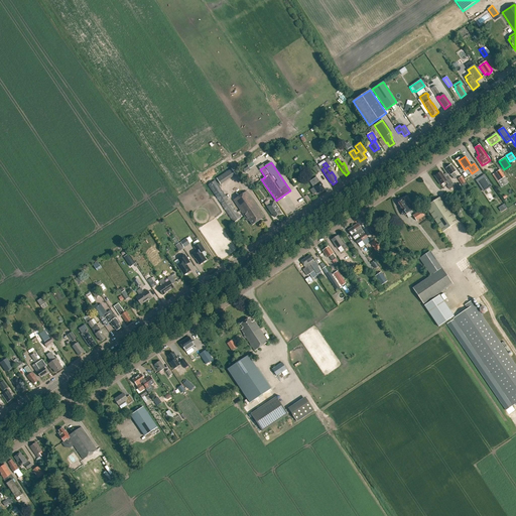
[(453,168),(450,165),(445,168),(449,175),(450,174),(453,178),(456,176),(454,172),(456,171),(454,167),(453,168)]
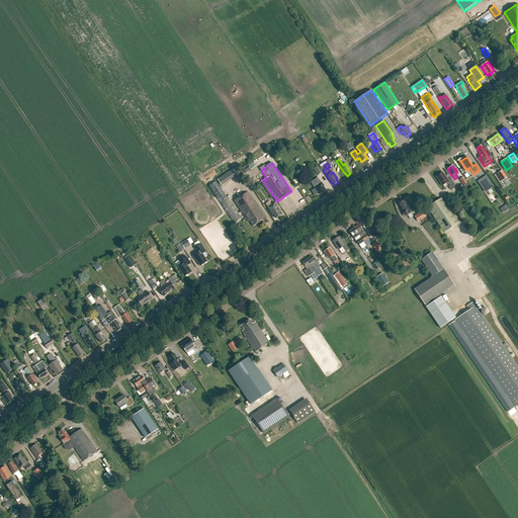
[(219,184),(235,177),(232,170),(216,177),(219,184)]
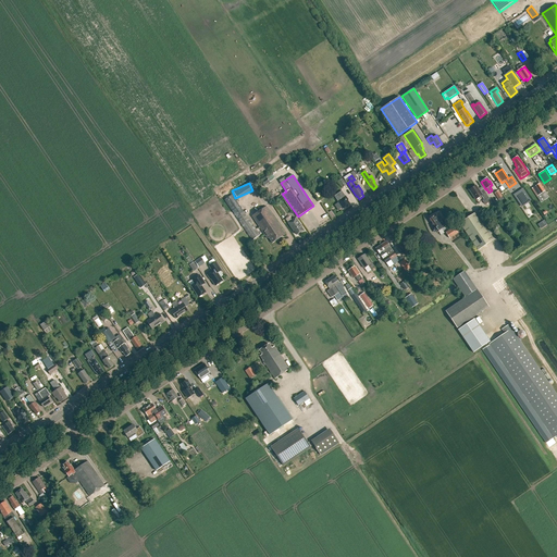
[(541,194),(545,192),(540,184),(535,186),(541,194)]
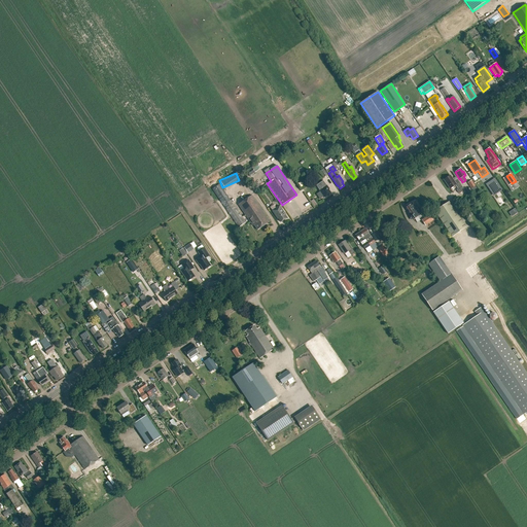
[(454,182),(450,176),(444,180),(450,189),(456,185),(458,188),(456,190),(459,194),(464,189),(457,180),(454,182)]
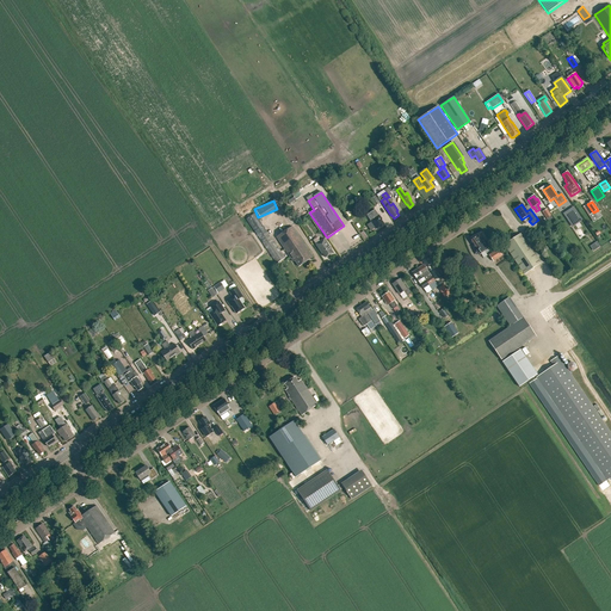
[(573,208),(565,214),(571,223),(579,217),(573,208)]
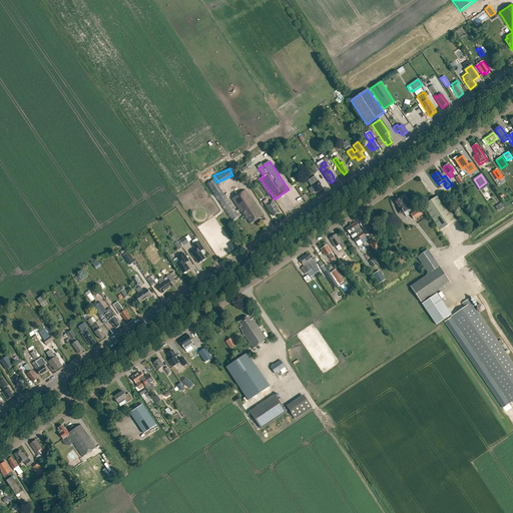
[(318,181),(315,176),(308,181),(310,183),(312,185),(311,185),(316,192),(319,191),(323,188),(320,185),(321,184),(318,181)]
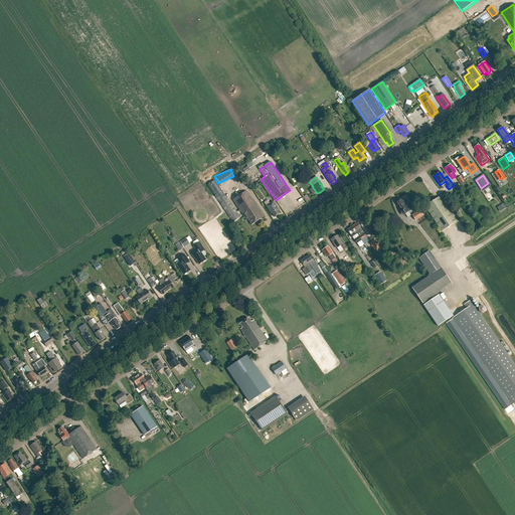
[(207,185),(217,198),(233,222),(239,217),(229,202),(228,203),(227,200),(228,200),(223,194),(214,180),(207,185)]
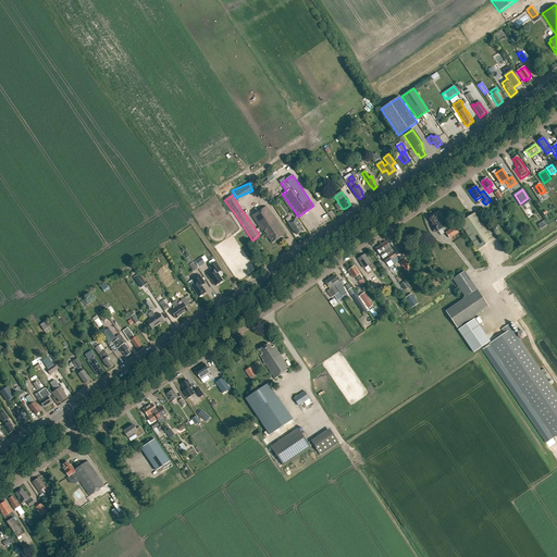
[(272,244),(285,235),(267,207),(251,217),(267,239),(269,238),(272,244)]
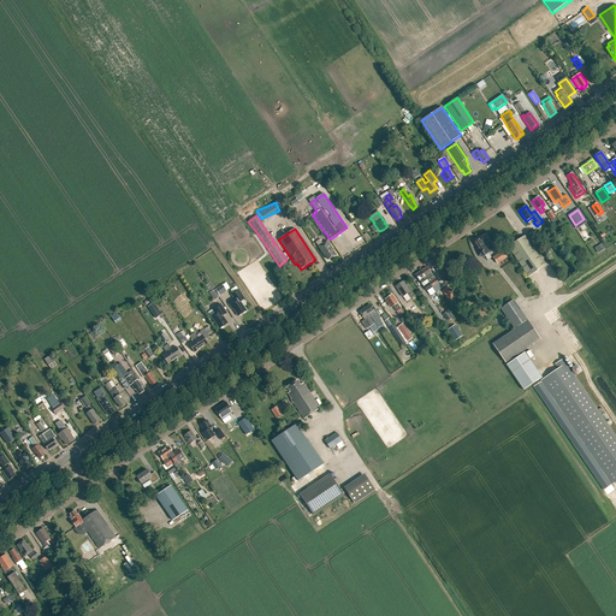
[(496,249),(486,236),(480,240),(478,240),(475,241),(475,242),(481,252),(480,253),(483,258),(496,249)]
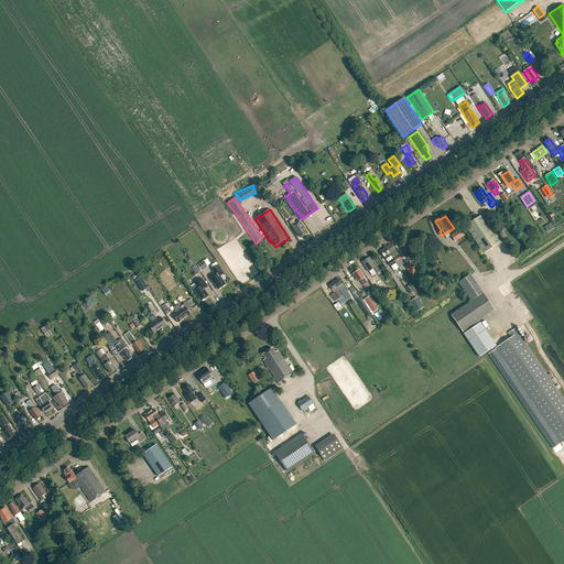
[(499,243),(480,216),(465,227),(459,230),(461,230),(452,236),(455,241),(464,236),(469,232),(484,253),(499,243)]
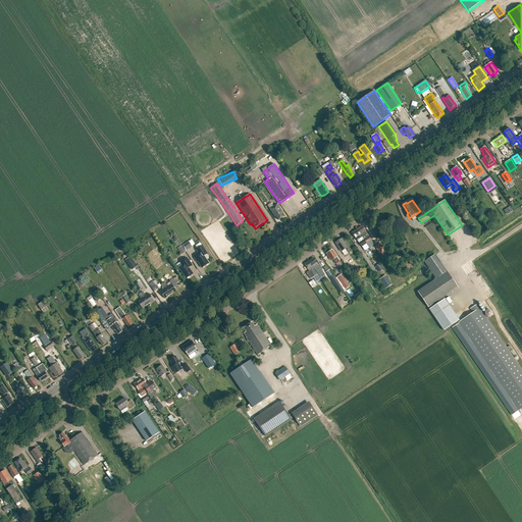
[(273,207),(271,203),(267,206),(270,209),(275,217),(275,216),(277,220),(283,216),(281,212),(281,211),(277,204),(273,207)]
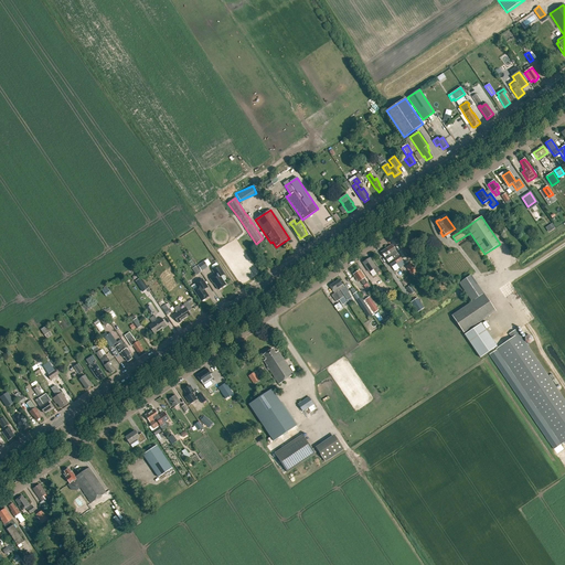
[(386,248),(396,264),(402,260),(398,256),(400,256),(395,251),(392,245),(386,248)]
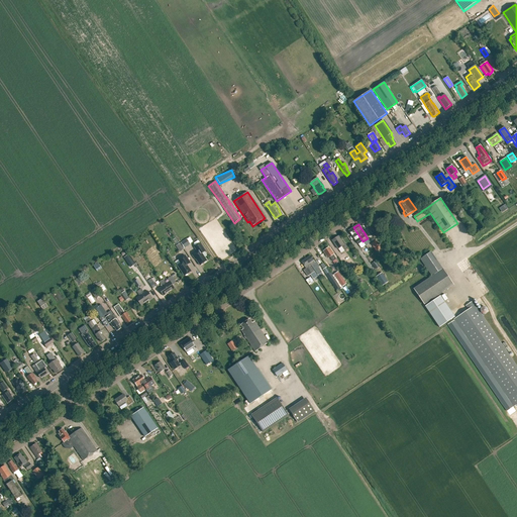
[(357,244),(363,241),(353,227),(348,231),(357,244)]
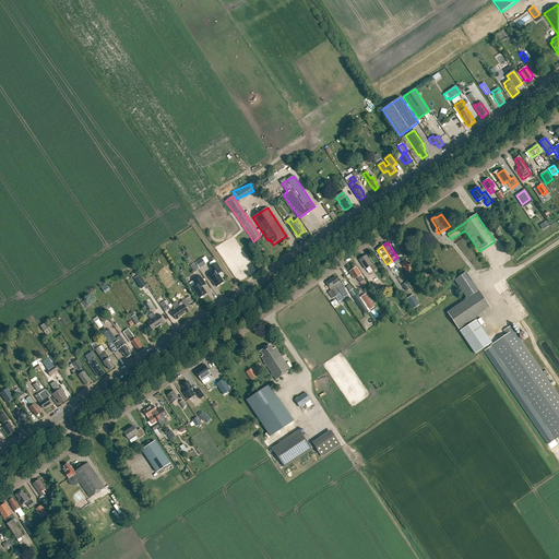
[(368,260),(365,257),(359,260),(366,270),(369,266),(372,271),(376,269),(373,264),(371,265),(368,260)]
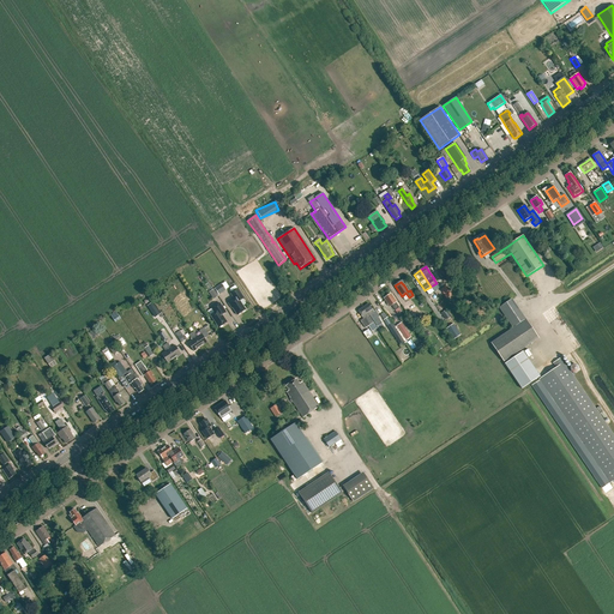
[(220,294),(227,289),(222,283),(215,288),(220,294)]
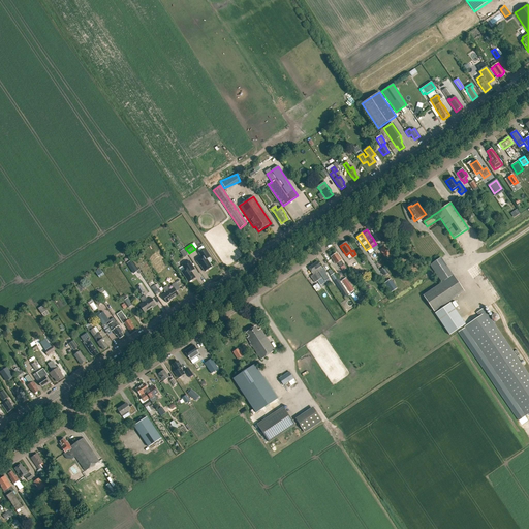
[(212,267),(207,259),(210,257),(205,249),(198,253),(201,258),(196,261),(199,266),(200,266),(205,272),(212,267)]
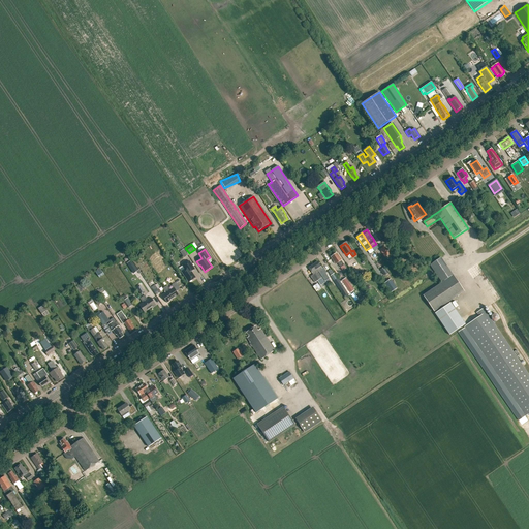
[(344,266),(341,260),(337,253),(331,257),(336,265),(337,263),(340,268),(344,266)]
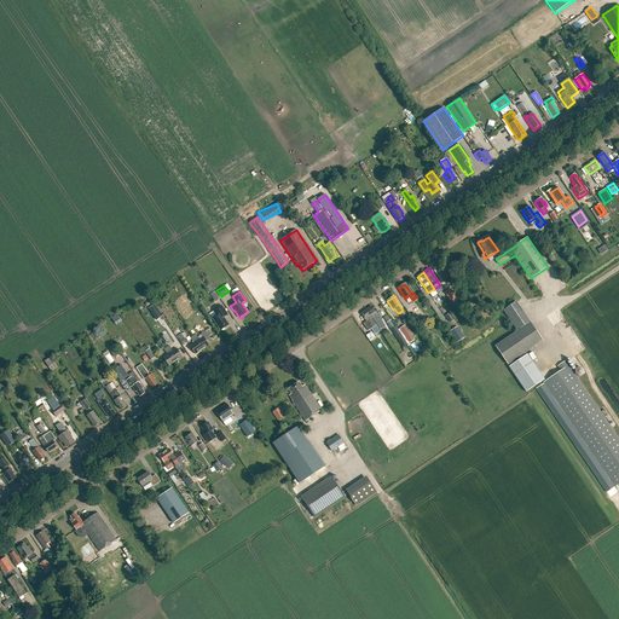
[(154,306),(149,310),(156,320),(161,317),(154,306)]
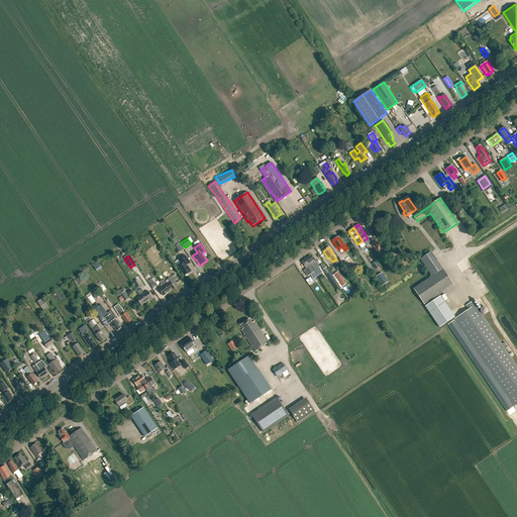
[(184,276),(191,272),(187,266),(190,263),(185,255),(179,260),(181,264),(177,266),(184,276)]
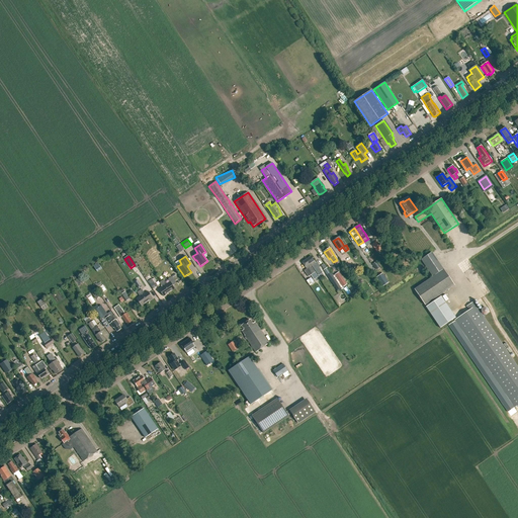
[(307,259),(306,259),(311,267),(311,266),(312,266),(318,274),(321,278),(325,276),(319,268),(320,267),(319,265),(317,262),(315,263),(311,256),(307,259)]
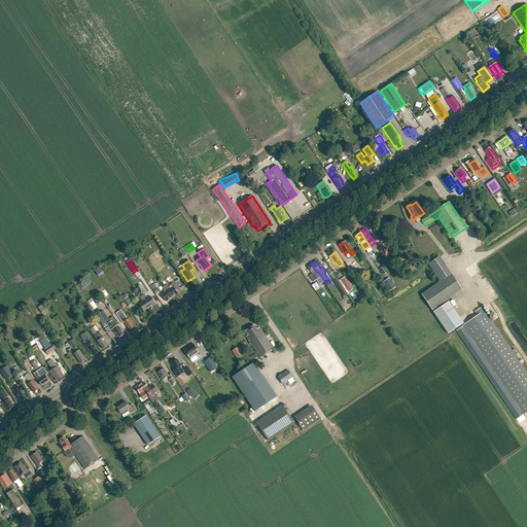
[(311,264),(307,267),(312,274),(311,275),(309,276),(313,282),(315,281),(320,277),(316,271),(316,272),(311,264)]
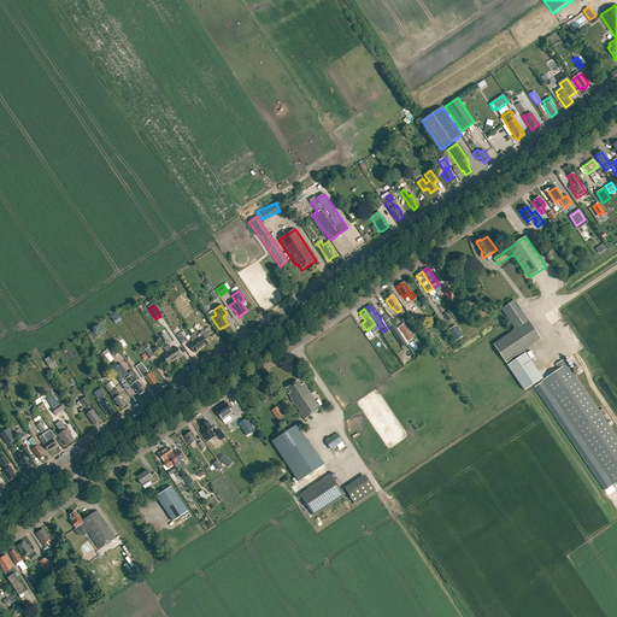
[(389,318),(386,322),(389,328),(401,346),(406,342),(394,324),(389,318)]
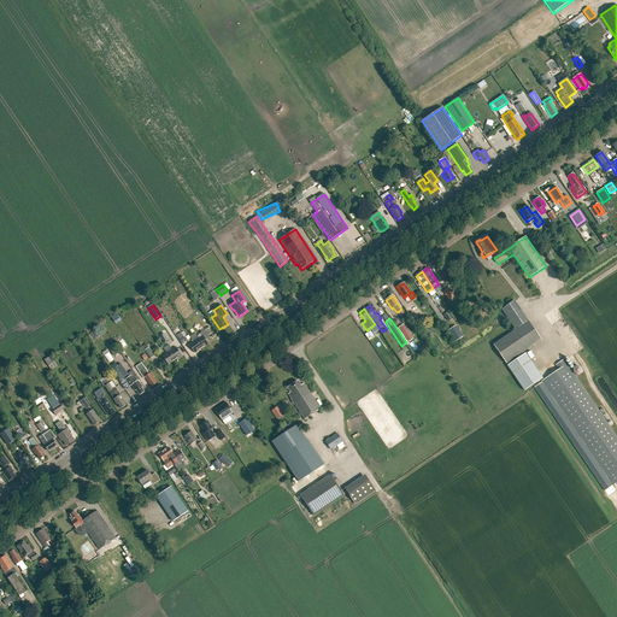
[(540,340),(527,321),(513,330),(492,345),(505,364),(540,340)]
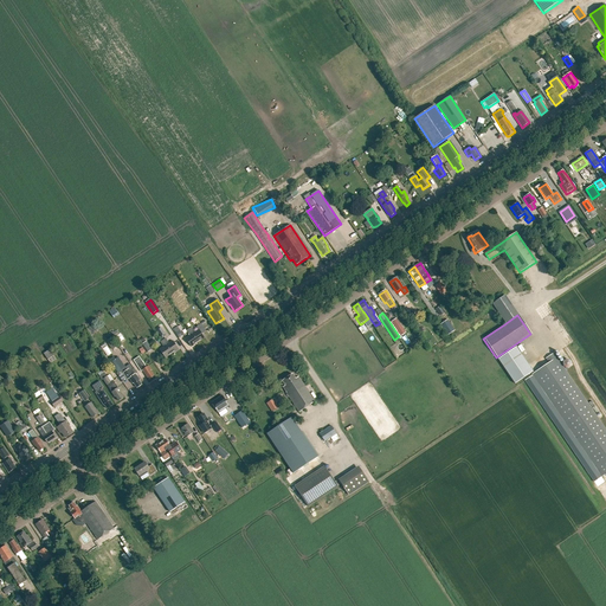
[(447,320),(440,324),(447,335),(455,330),(447,320)]
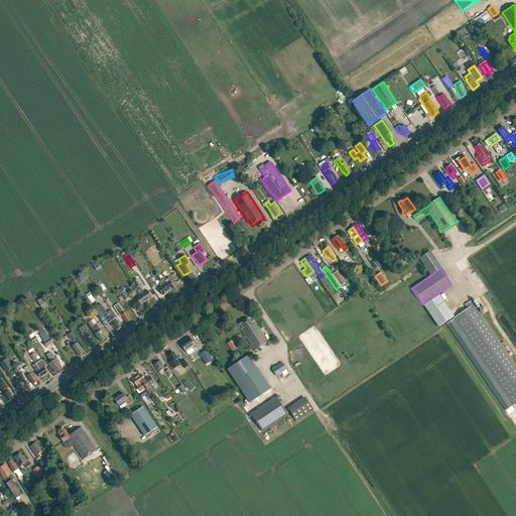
[(160,280),(168,291),(174,287),(172,284),(175,282),(173,278),(171,275),(167,278),(169,281),(166,283),(163,278),(160,280)]
